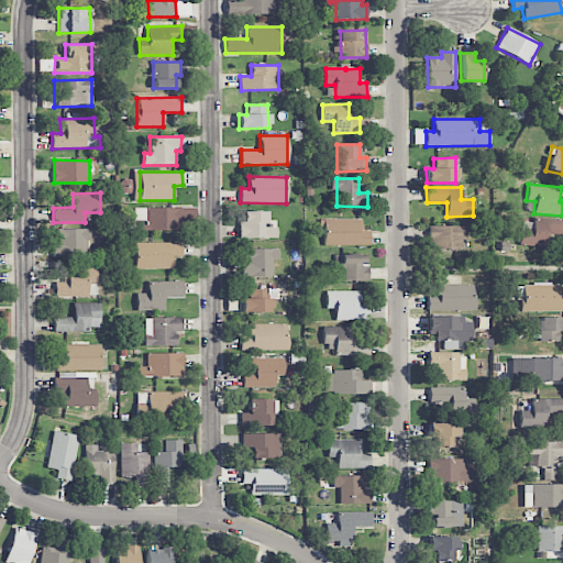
[(180,231),(180,219),(194,219),(194,208),(136,207),(136,218),(140,218),(140,231),(180,231)]
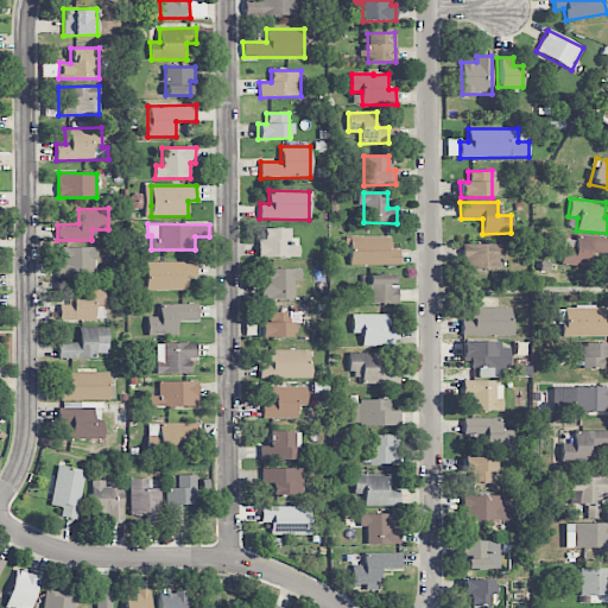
[(298,258),(298,238),(289,239),(287,228),(258,228),(258,258),(298,258)]
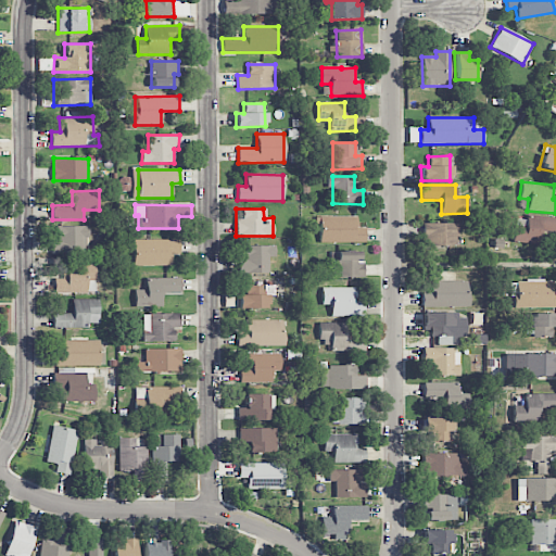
[(365,243),(365,228),(356,228),(356,216),(320,216),(320,242),(365,243)]
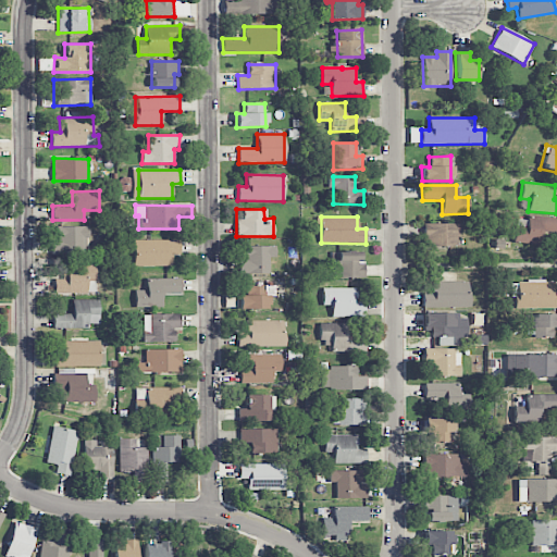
[(556,218),(528,217),(528,220),(516,220),(514,243),(539,245),(540,234),(556,235),(556,218)]
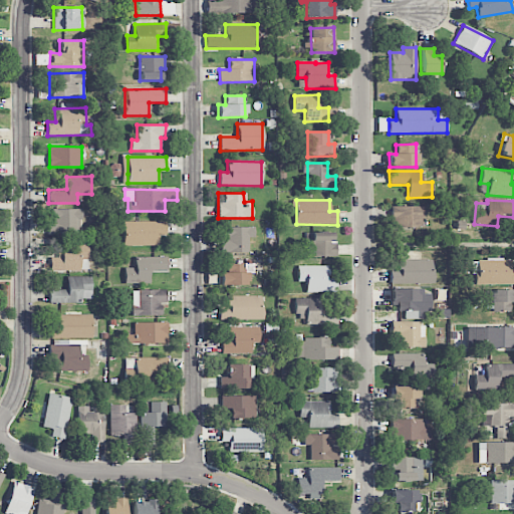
[(392,228),(424,227),(423,206),(391,207),(392,228)]
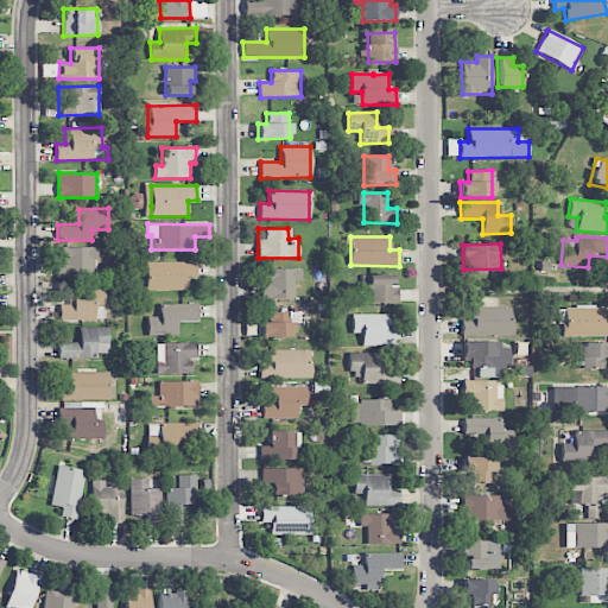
[(97,273),(97,247),(61,247),(62,274),(97,273)]
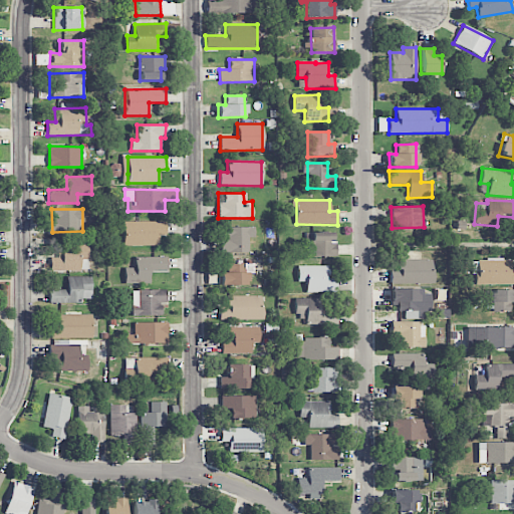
[(124,246),(159,246),(159,235),(165,235),(165,222),(124,222),(124,246)]
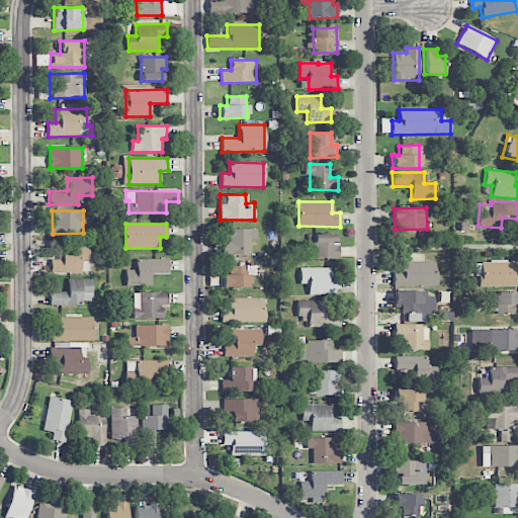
[(228,255),(250,255),(251,239),(257,239),(257,230),(228,229),(228,255)]
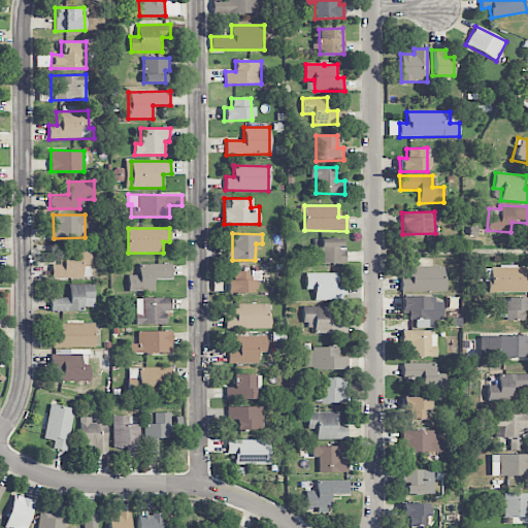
[(343,263),(342,238),(312,239),(314,264),(343,263)]
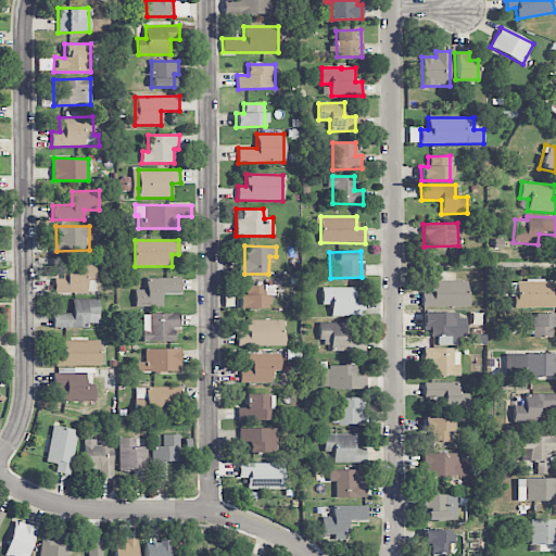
[(54,292),(96,293),(97,264),(62,264),(62,279),(55,278),(54,292)]
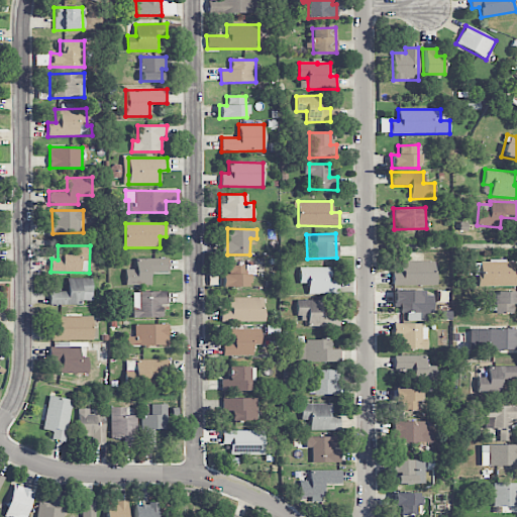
[(168,257),(136,259),(136,270),(125,270),(126,286),(150,285),(150,273),(169,272),(168,257)]
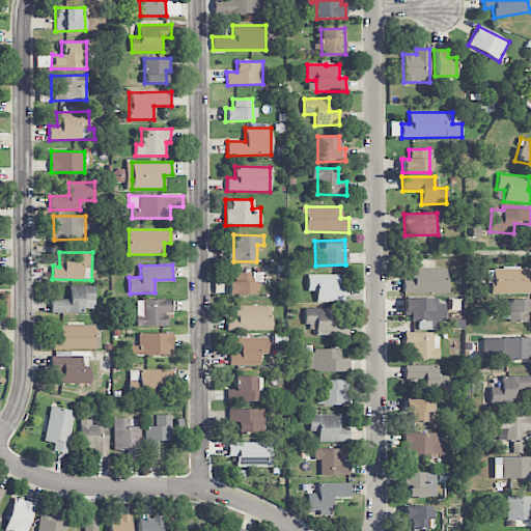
[(447,269),(403,270),(403,294),(447,292),(447,269)]
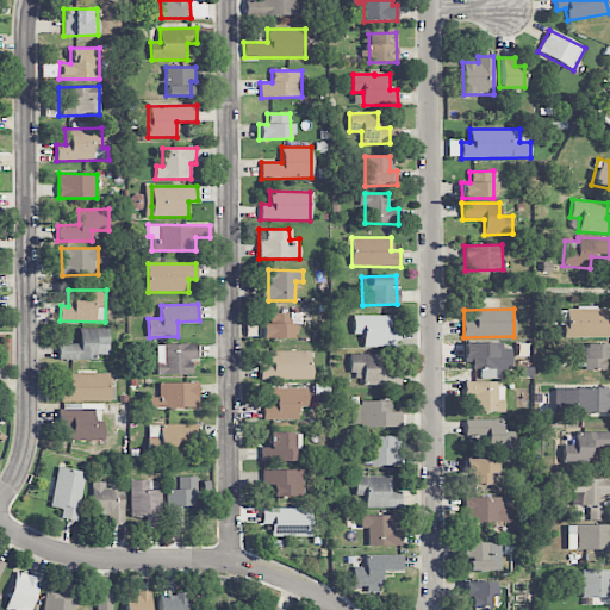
[(609,336),(609,321),(605,322),(605,309),(564,310),(565,338),(609,336)]
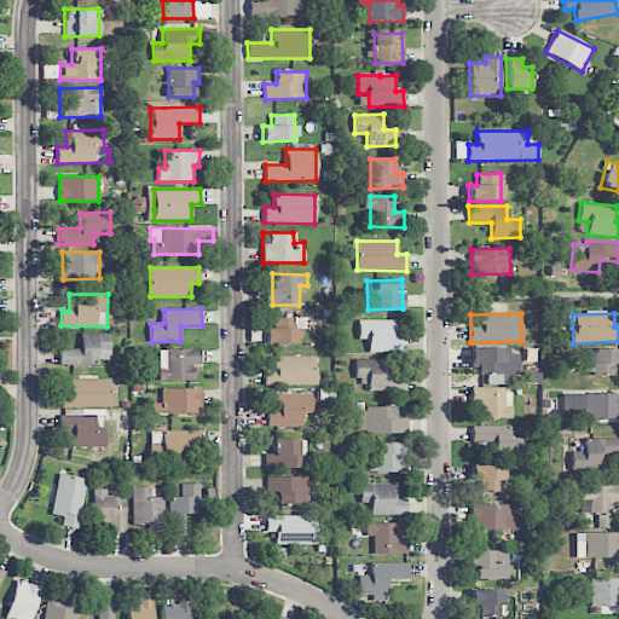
[(305,317),(273,318),(273,328),(265,328),(266,343),(299,343),(299,330),(305,329),(305,317)]
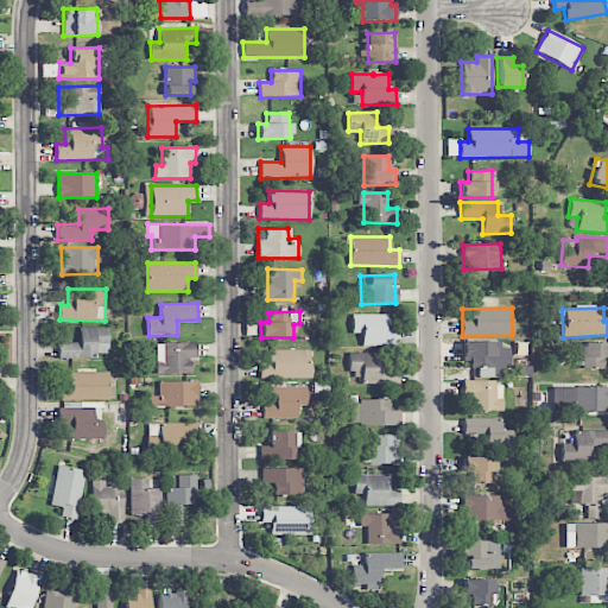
[(353,314),(352,334),(362,334),(362,346),(397,346),(397,330),(388,330),(388,315),(353,314)]
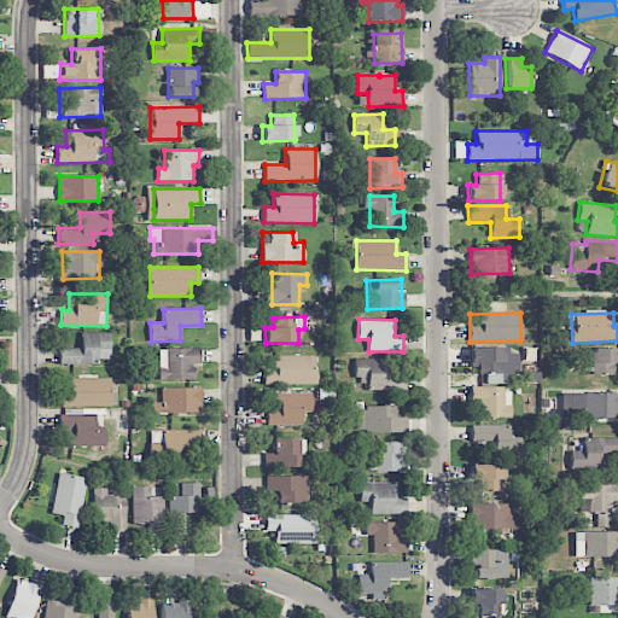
[(59,365),(98,365),(98,360),(110,360),(110,332),(81,333),(81,348),(59,349),(59,365)]
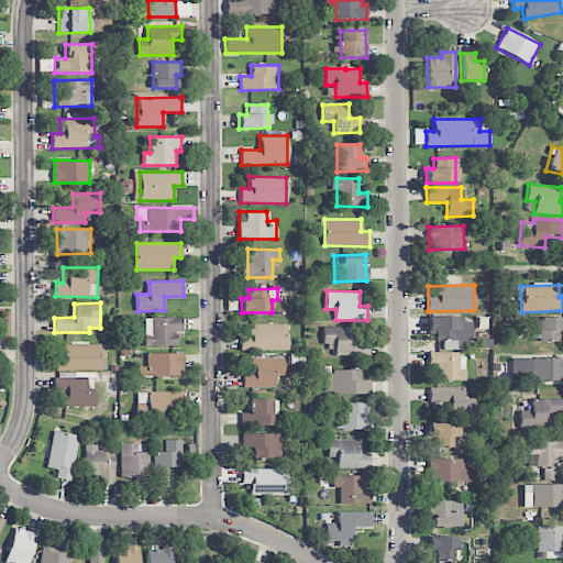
[(472,322),(461,322),(461,317),(428,317),(428,334),(435,334),(435,341),(443,341),(443,350),(457,350),(457,341),(472,341),(472,322)]
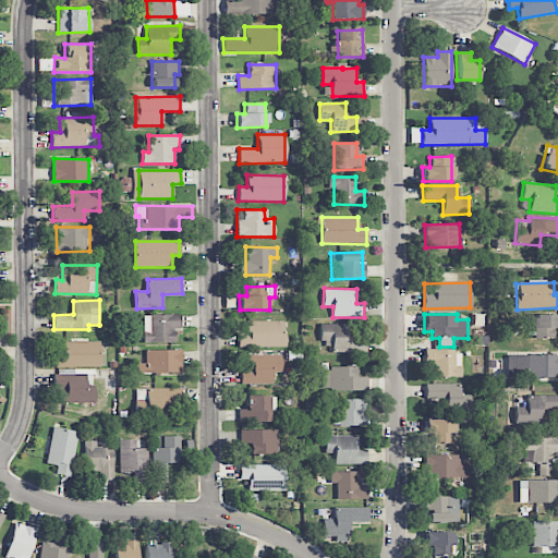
[(557,314),(532,315),(532,338),(553,338),(553,328),(557,328),(557,314)]
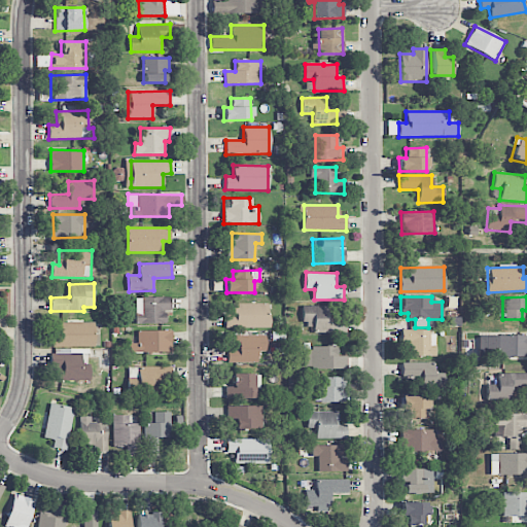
[(165,323),(165,310),(170,310),(170,297),(135,297),(135,324),(165,323)]
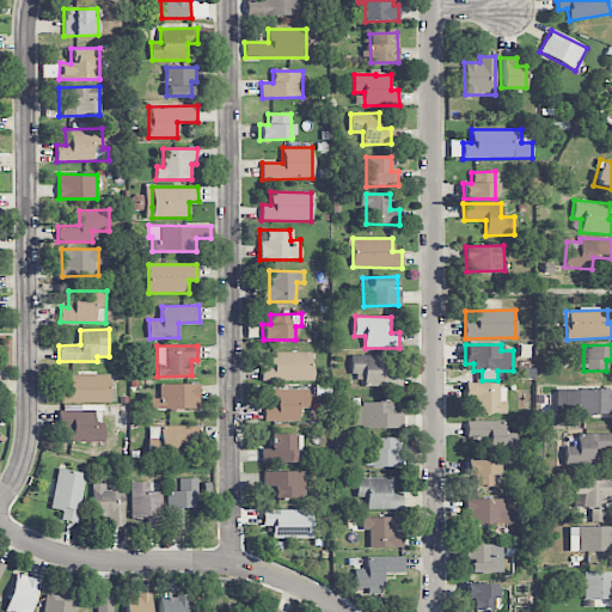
[(270,353),(270,366),(262,366),(263,381),(312,380),(312,352),(270,353)]
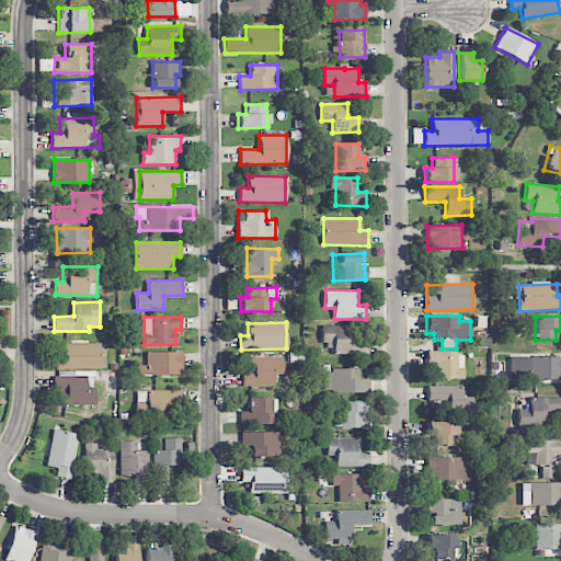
[(334,355),(351,354),(350,325),(321,327),(322,343),(334,342),(334,355)]
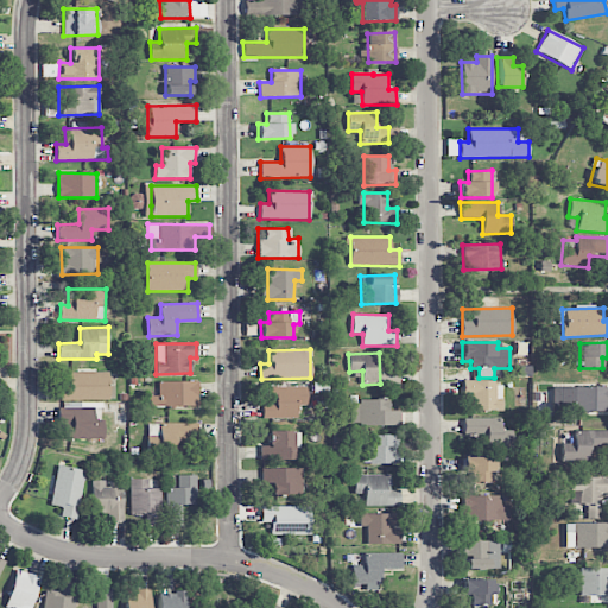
[(108,400),(108,372),(59,373),(61,401),(108,400)]
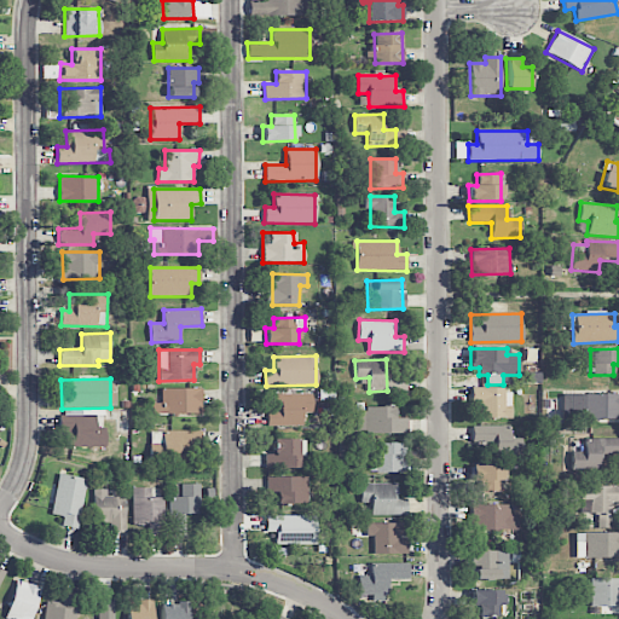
[(478,418),(513,418),(512,387),(472,388),(472,403),(476,403),(478,418)]
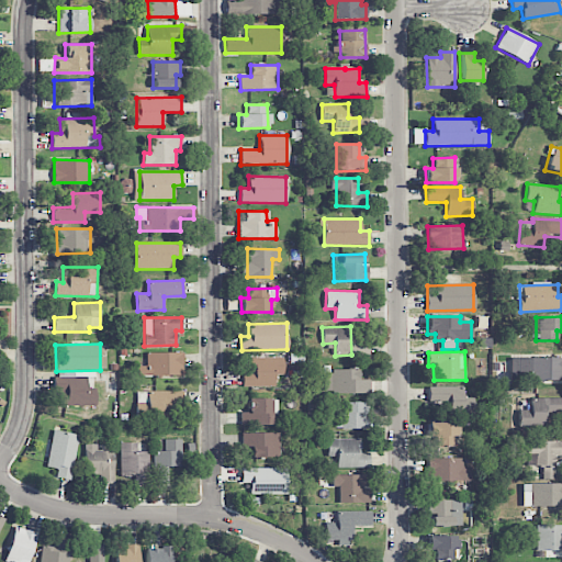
[(137,377),(183,375),(183,352),(147,353),(147,366),(137,367),(137,377)]
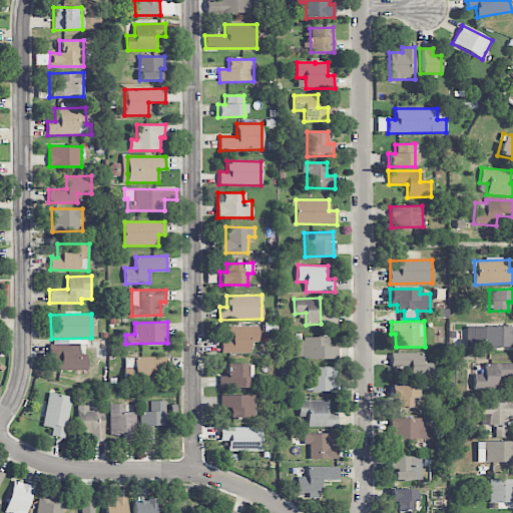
[(259,326),(228,327),(228,340),(220,340),(220,354),(250,353),(250,343),(259,343),(259,326)]
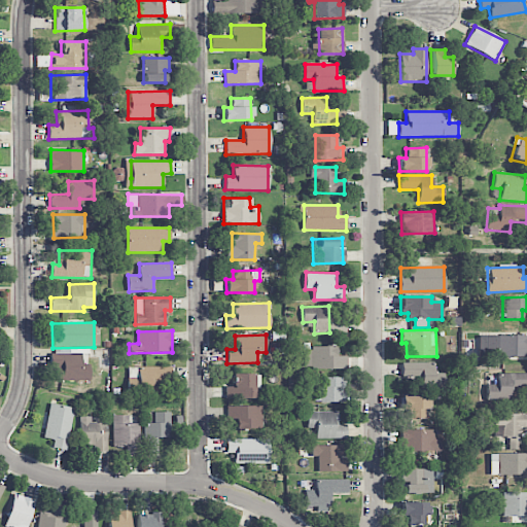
[(526,336),(479,335),(479,356),(526,357),(526,336)]
